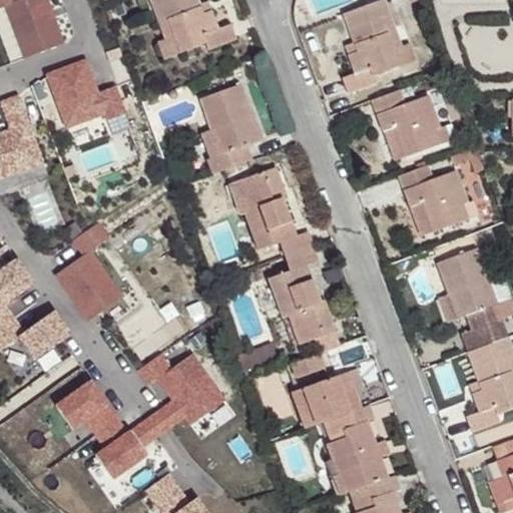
[(28,0),(24,2),(23,0),(0,0),(0,11),(10,8),(29,61),(69,46),(51,0),(28,0)]
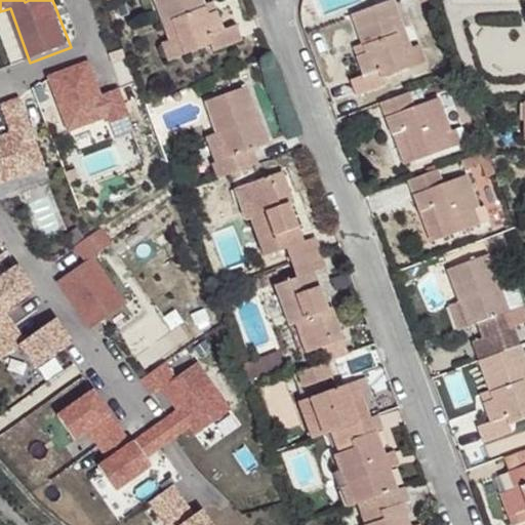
[(204,5),(202,0),(156,0),(165,25),(173,22),(186,54),(211,45),(213,51),(242,40),(237,25),(224,30),(213,2),(204,5)]
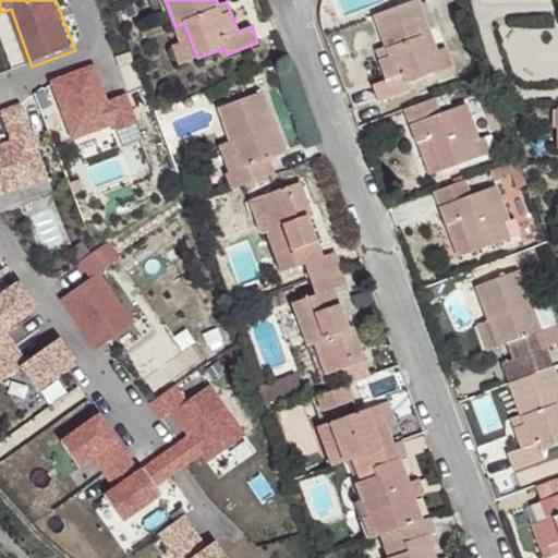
[(420,0),(374,16),(385,47),(388,58),(379,60),(387,81),(373,86),(378,102),(409,92),(405,82),(434,72),(422,36),(431,33),(420,0)]
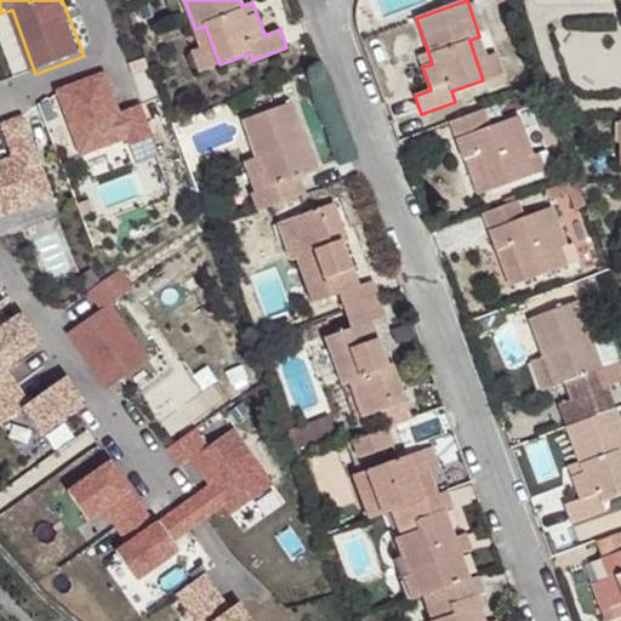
[(200,72),(220,64),(205,26),(195,29),(203,47),(193,51),(200,72)]
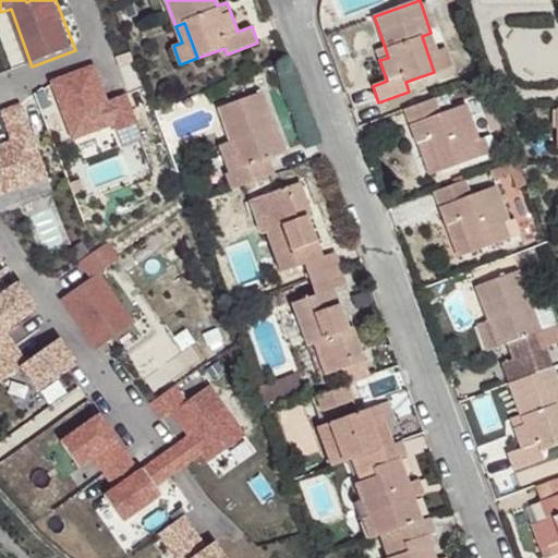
[(431,33),(422,36),(434,72),(452,65),(446,48),(437,51),(431,33)]
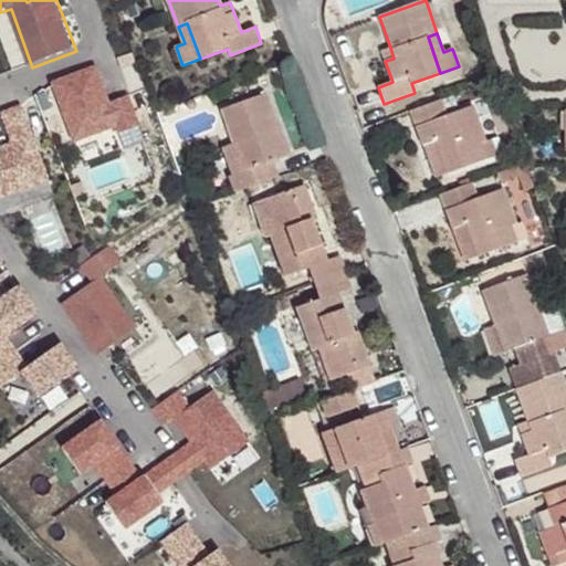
[(381,51),(385,61),(394,59),(390,48),(381,51)]
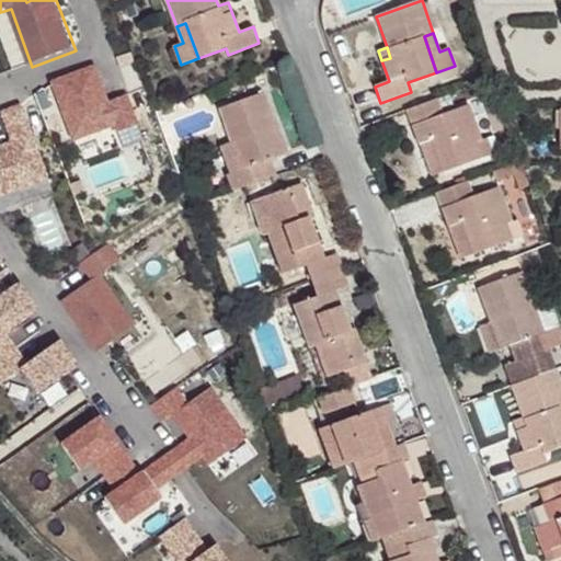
[(95,69),(53,84),(73,144),(116,128),(119,136),(138,128),(127,98),(109,104),(95,69)]
